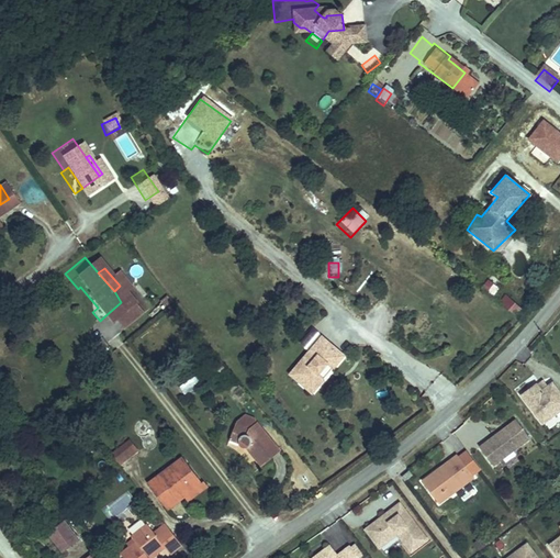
[(485,282),(479,293),(491,301),(497,290),(485,282)]
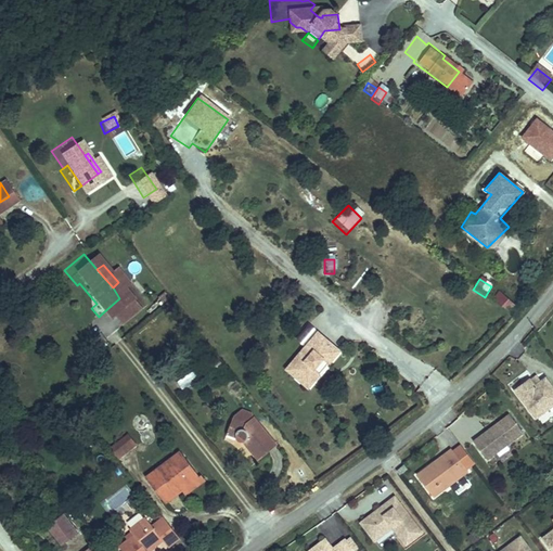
[(506,317),(513,309),(498,294),(490,302),(506,317)]
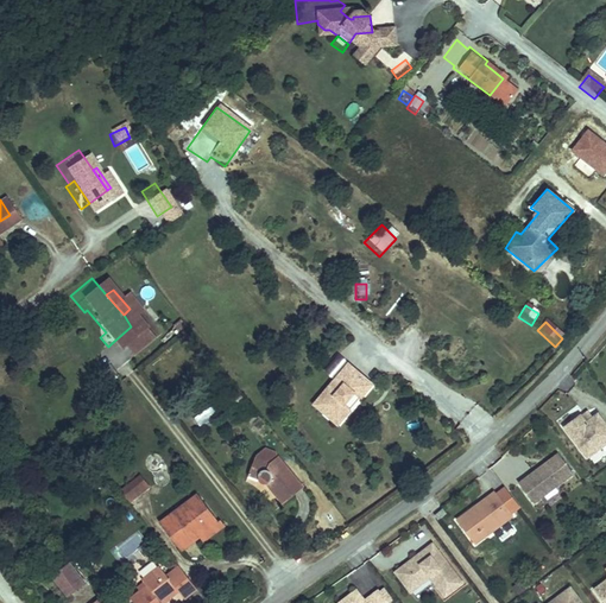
[(139,335),(131,327),(112,343),(119,353),(139,335)]
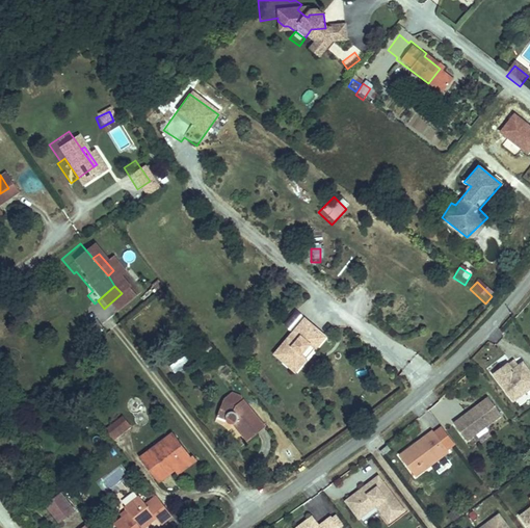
[(326,338),(303,317),(271,354),(294,373),(326,338)]
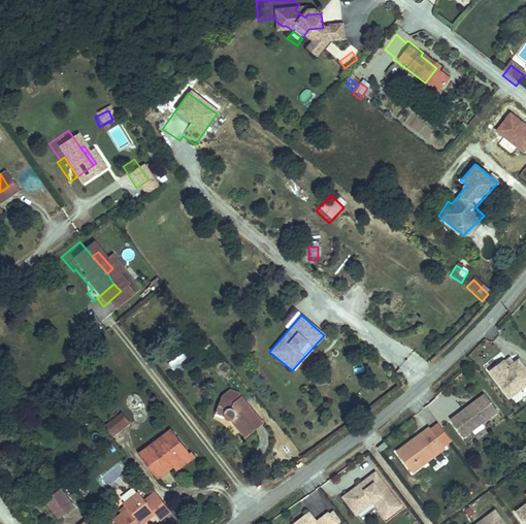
[(513,362),(507,357),(487,371),(511,400),(525,388),(525,368),(520,360),(513,362)]
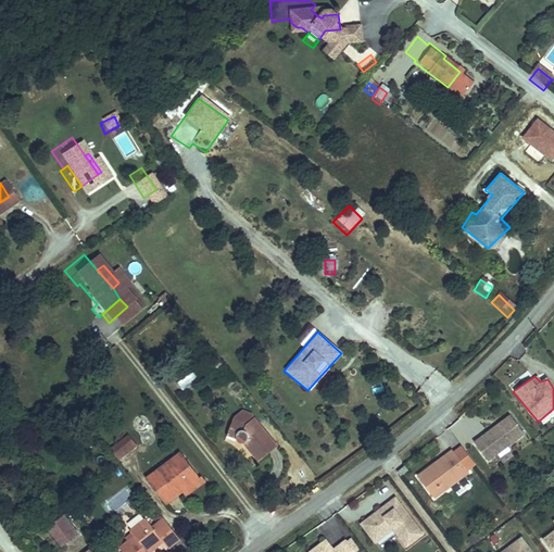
[(252,414),(242,410),(233,416),(229,427),(225,441),(239,450),(244,446),(256,463),(277,447),(252,414)]
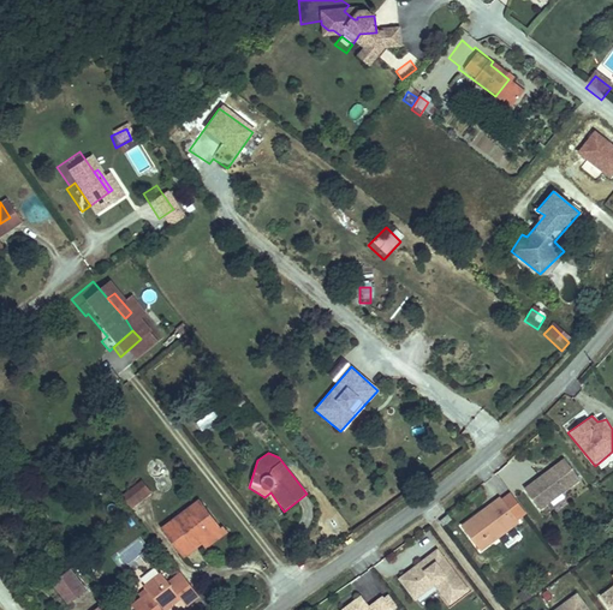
[(579,480),(564,458),(523,488),(541,509),(548,506),(552,510),(566,501),(560,495),(579,480)]
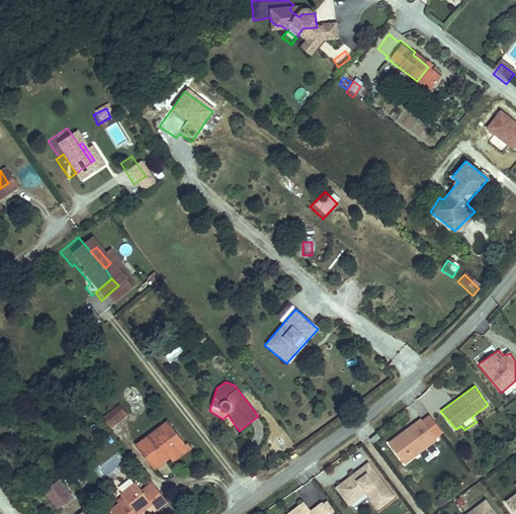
[(114,440),(126,431),(120,423),(125,419),(115,407),(98,419),(114,440)]
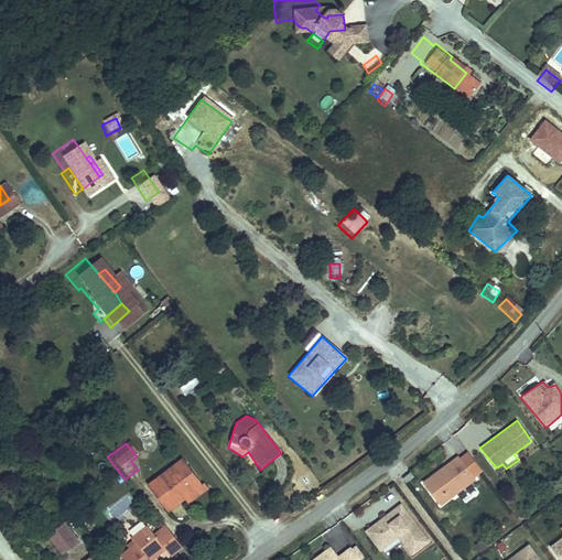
[(483,474),(465,452),(422,484),(440,508),(483,474)]
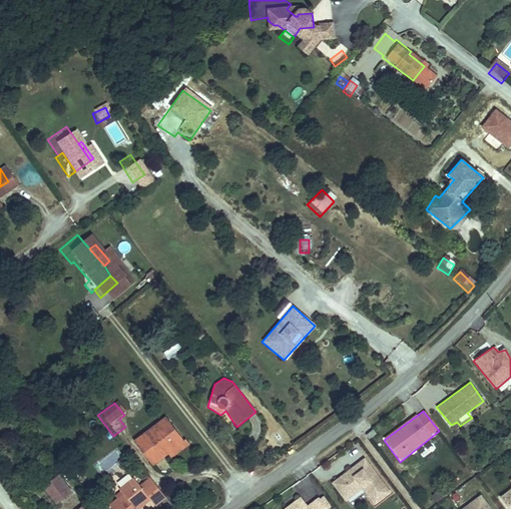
[(188,444),(164,417),(134,440),(151,467),(168,455),(171,459),(188,444)]
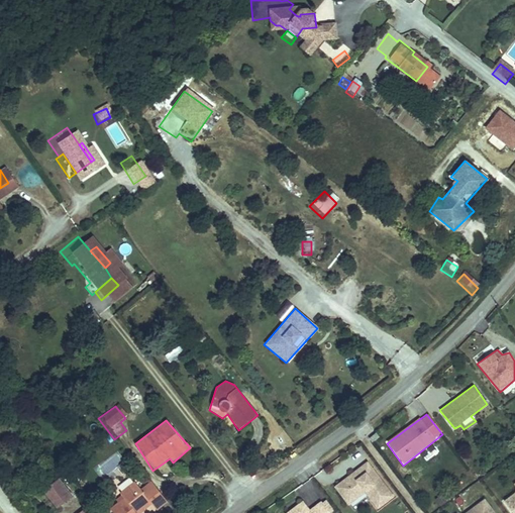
[(374,437),(369,441),(373,446),(378,443),(374,437)]
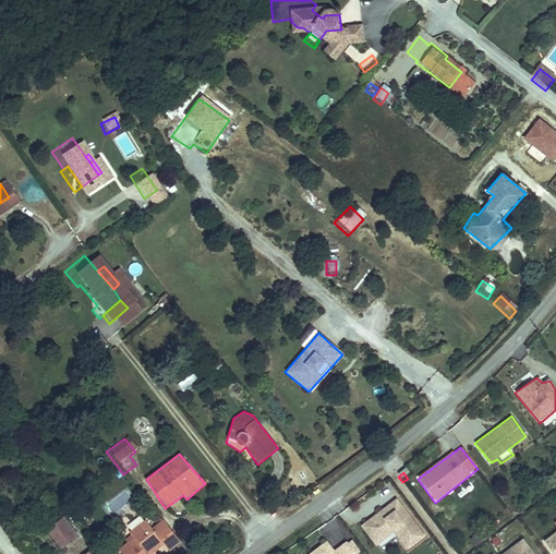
[(396,497),(360,526),(376,546),(393,533),(409,550),(426,536),(396,497)]
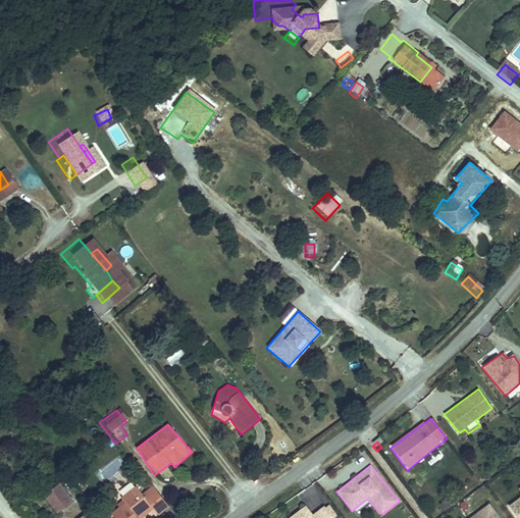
[(52,511),(67,500),(54,481),(38,494),(52,511)]
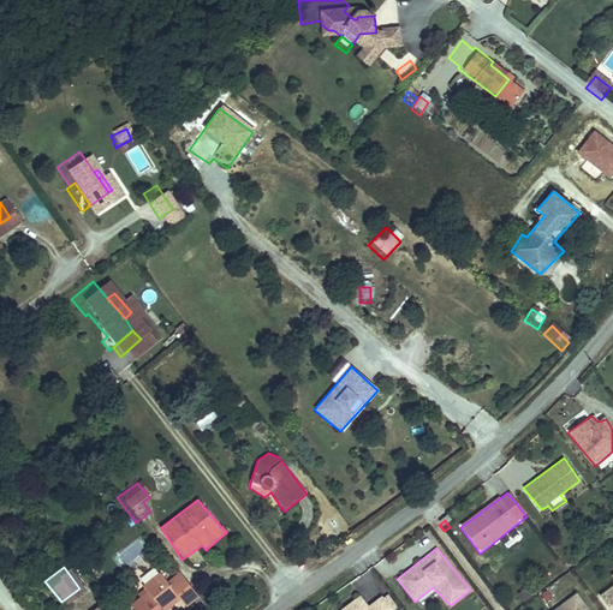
[(201,599),(179,572),(167,582),(159,574),(143,586),(147,592),(131,604),(135,609),(168,609),(180,602),(189,608),(201,599)]
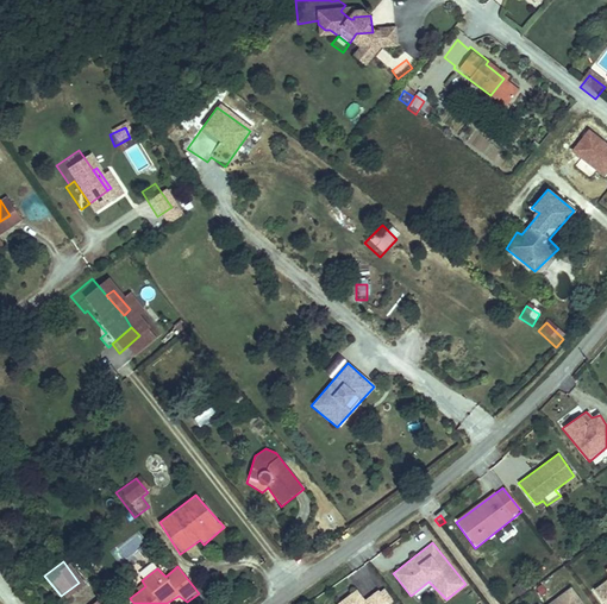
[(606,603),(606,570),(606,571),(606,573),(606,579),(592,591),(602,603),(606,603)]
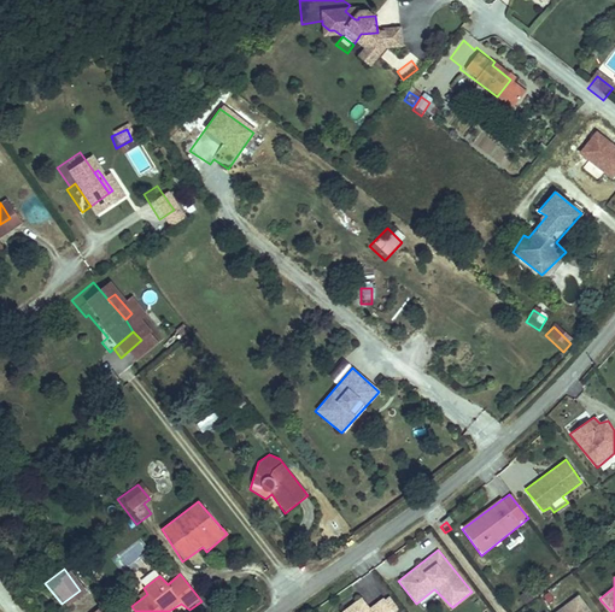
[(525,608),(533,601),(527,593),(517,601),(525,608)]
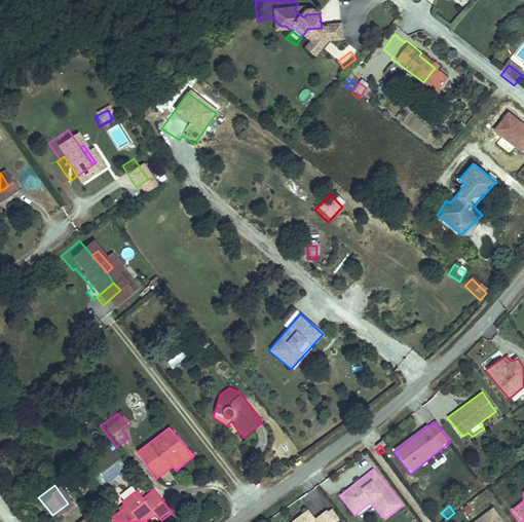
[(314,518),(305,510),(289,519),(290,521),(336,521),(325,509),(314,518)]
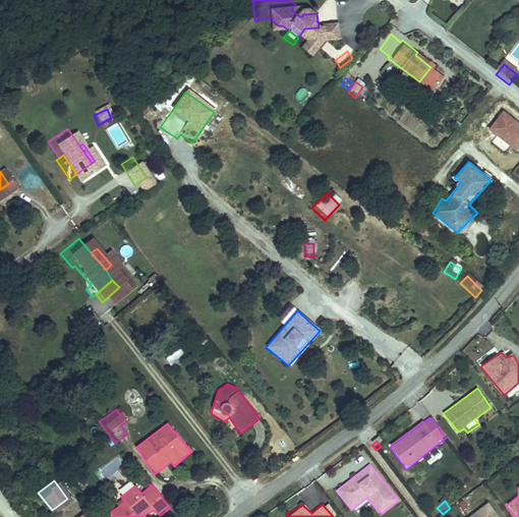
[(498,516),(487,504),(469,516),(498,516)]
